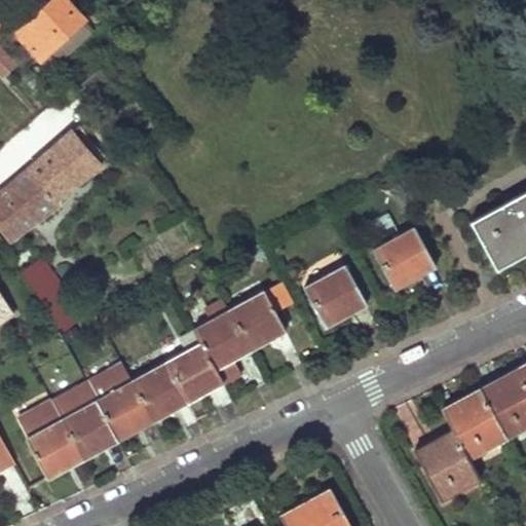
[(71,8),(62,0),(48,0),(15,34),(43,60),(84,17),(75,5),(71,8)]
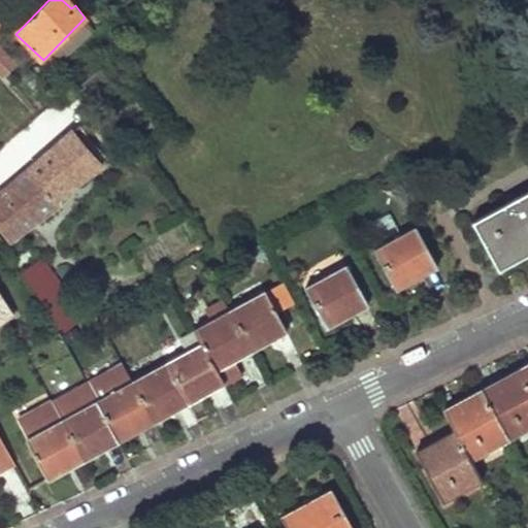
[(18,64),(0,45),(0,70),(5,75),(18,64)]
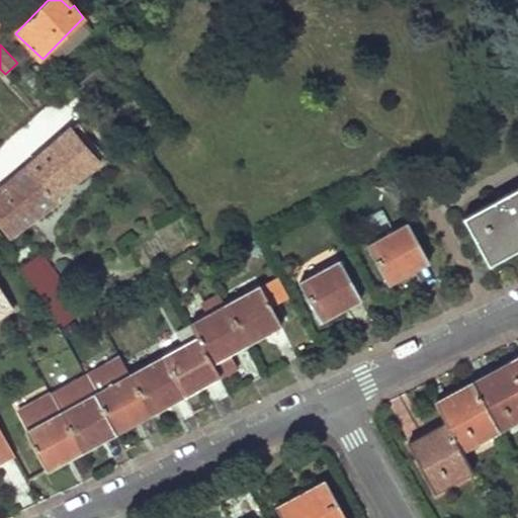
[(72,131),(0,192),(0,228),(8,239),(59,202),(55,197),(101,163),(72,131)]
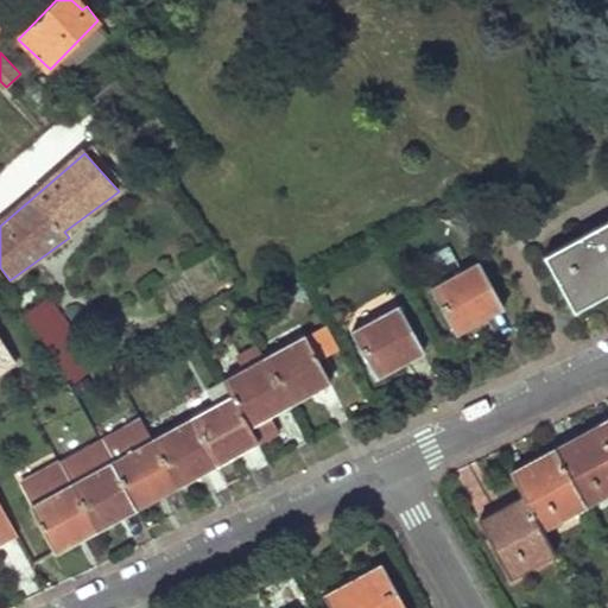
[(607,221),(542,257),(572,312),(607,293),(607,221)]
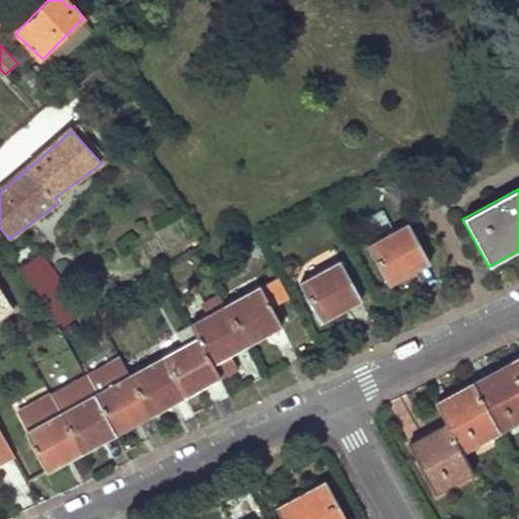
[(365,247),(386,285),(430,264),(408,225),(365,247)]
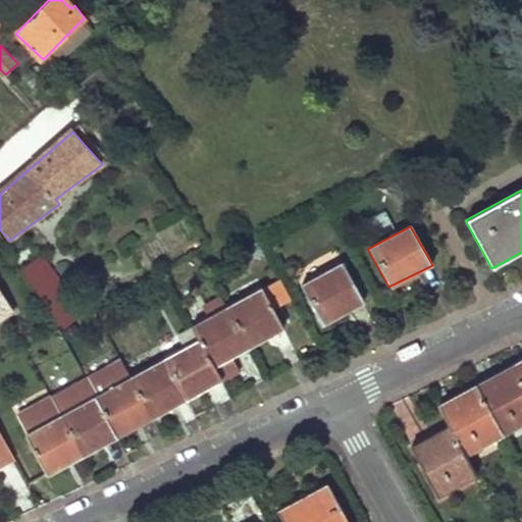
[(62,284),(40,257),(20,272),(61,328),(77,317),(56,290),(62,284)]
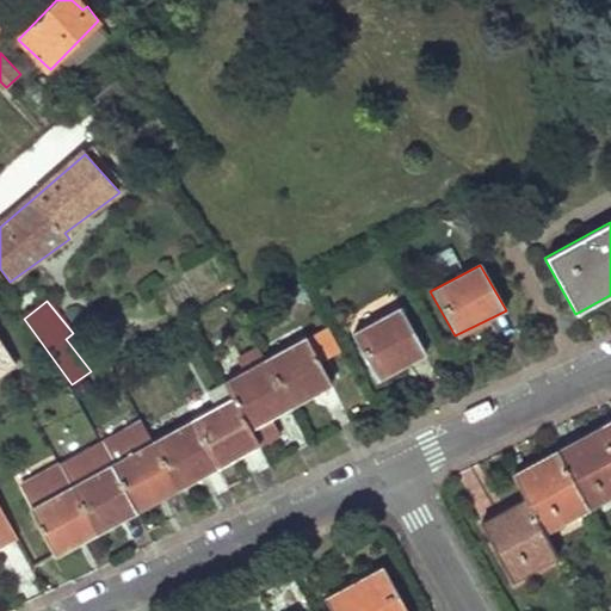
[(352,335),(376,380),(425,353),(401,309),(352,335)]
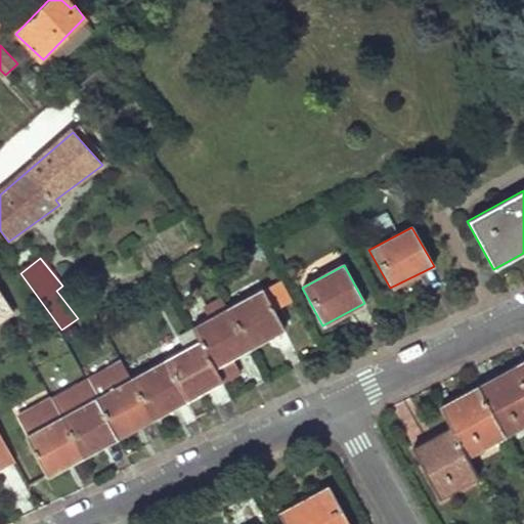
[(0,320),(14,311),(0,289),(0,320)]
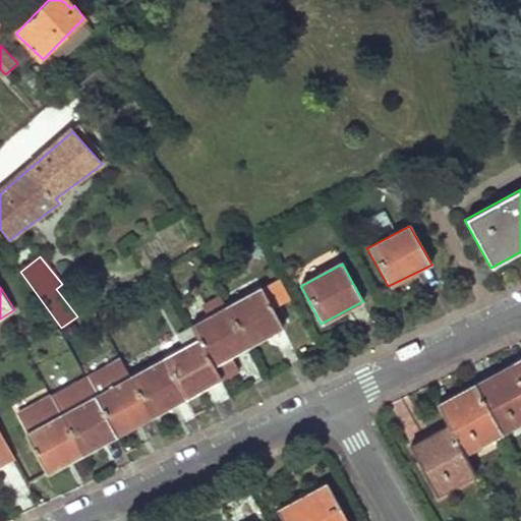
[(225,308),(247,348),(283,329),(261,290),(225,308)]
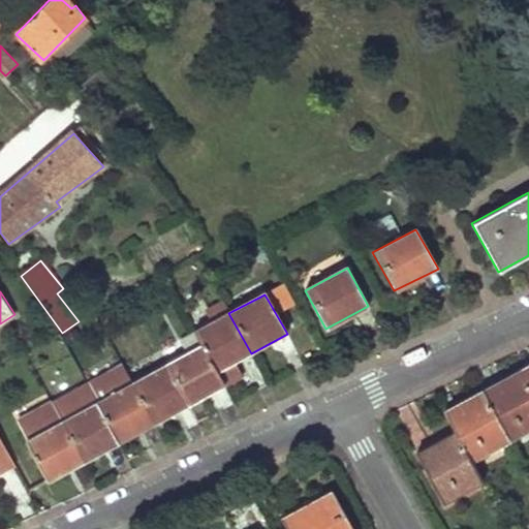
[(194,333),(215,370),(251,353),(228,313),(194,333)]
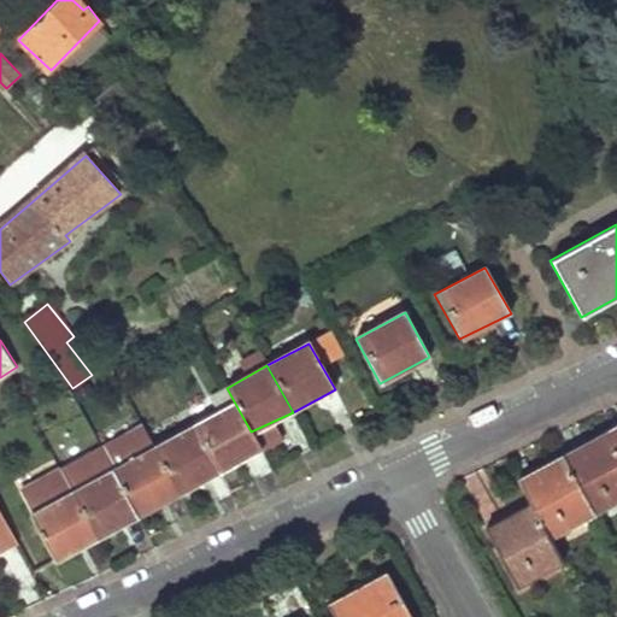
[(193,424),(218,472),(260,450),(251,432),(227,388),(207,399),(215,413),(193,424)]
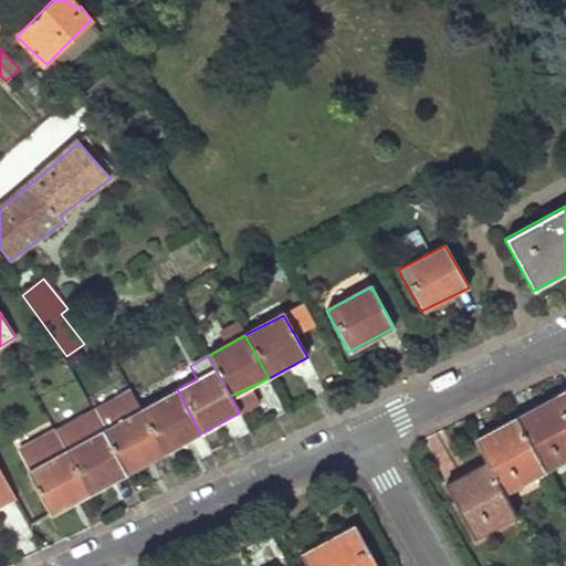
[(139,411),(163,453),(200,433),(177,389),(139,411)]
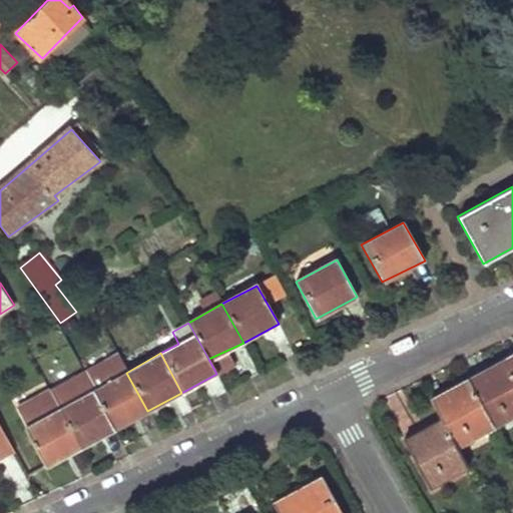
[(512,353),(503,359),(512,376),(512,353)]
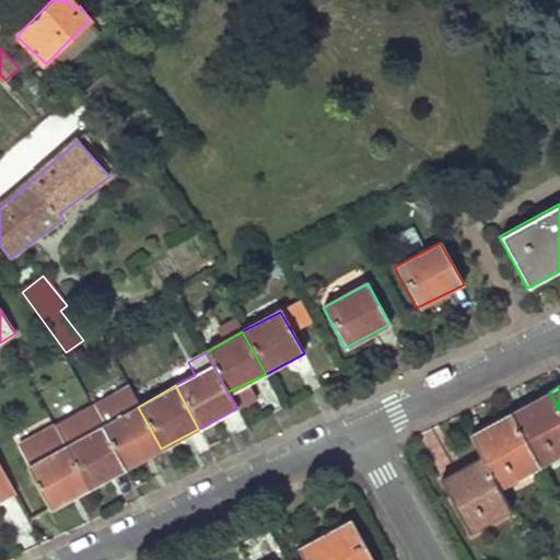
[(559,410),(549,392),(509,413),(538,468),(559,455),(559,410)]
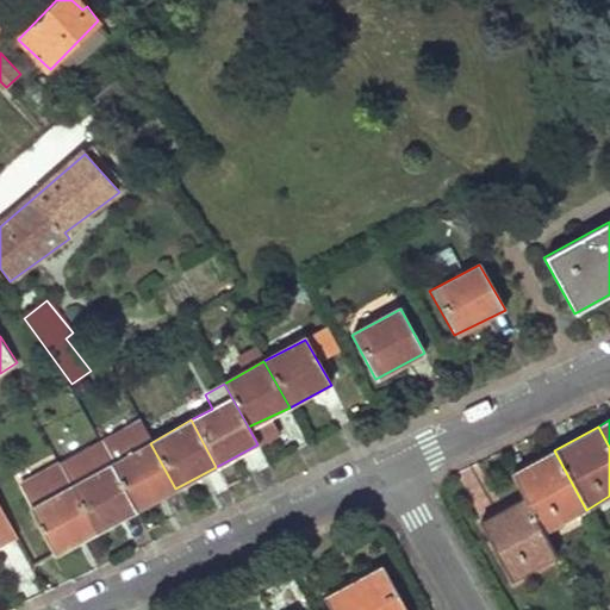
[(110,465),(135,511),(175,489),(150,443),(110,465)]
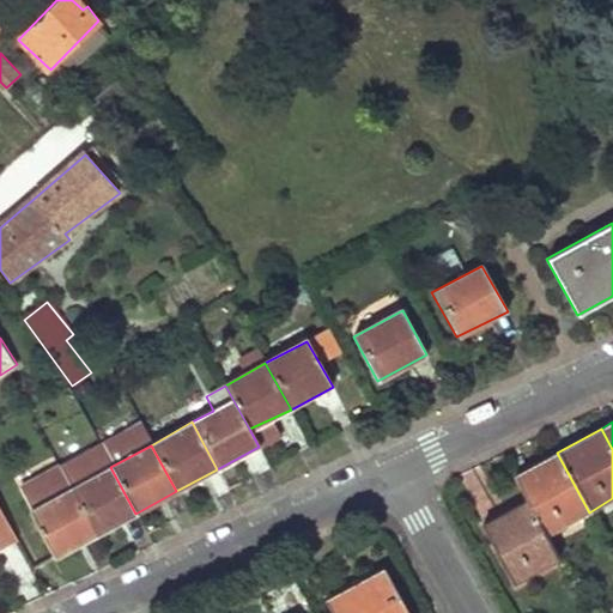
[(523,502),(542,536),(589,513),(557,453),(510,475),(523,502)]
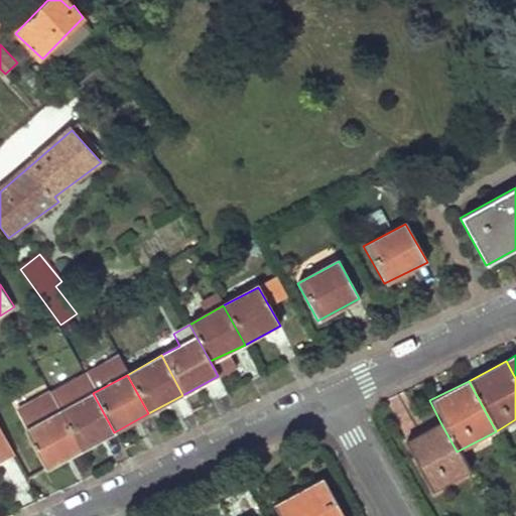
[(58,412),(81,452),(114,432),(93,393),(58,412)]
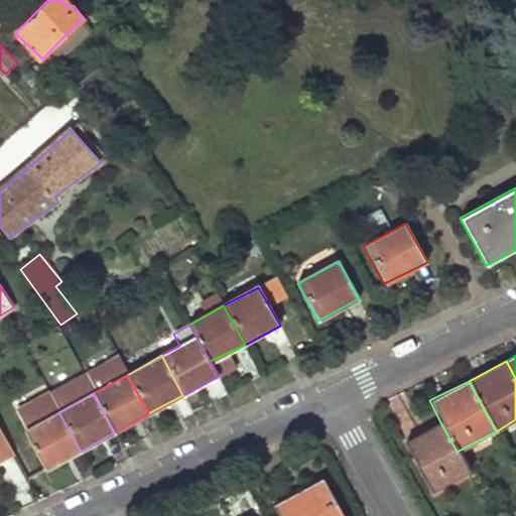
[(22,432),(44,471),(81,452),(58,412),(47,394),(14,412),(25,430),(22,432)]
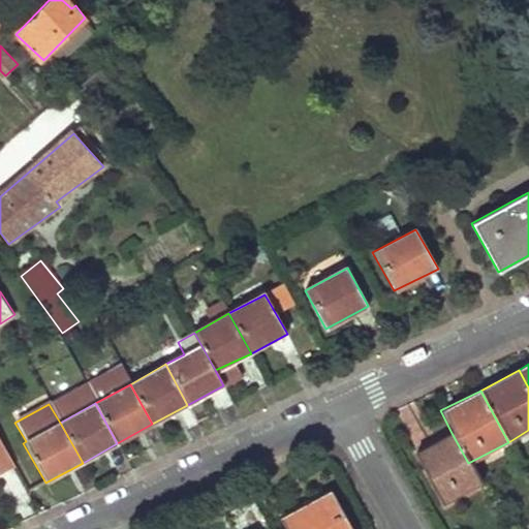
[(468,463),(452,433),(415,454),(442,503),(479,483),(468,463)]
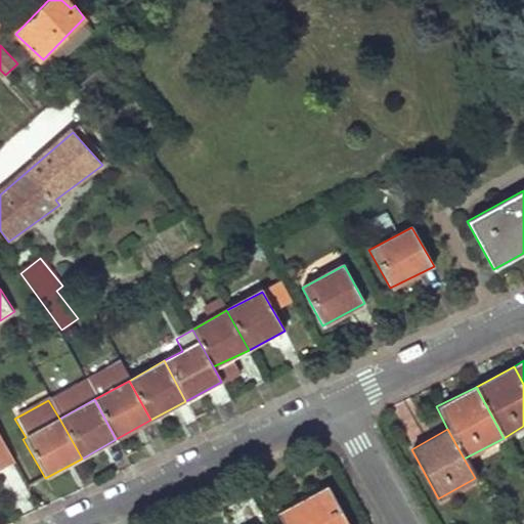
[(348,523),(328,487),(277,515),(281,523),(348,523)]
